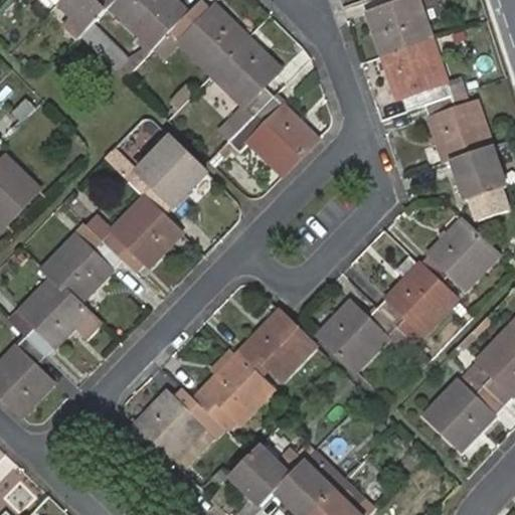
[(63,0),(59,4),(88,31),(98,20),(113,6),(118,0),(63,0)]
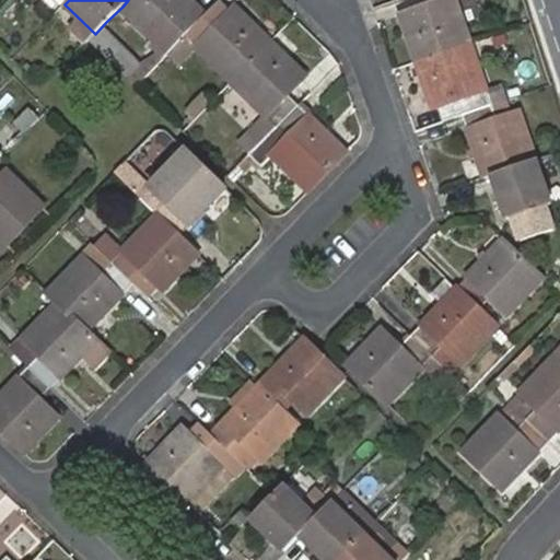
[(186,36),(209,14),(195,0),(128,0),(123,7),(160,44),(155,48),(166,58),(171,54),(186,36)]
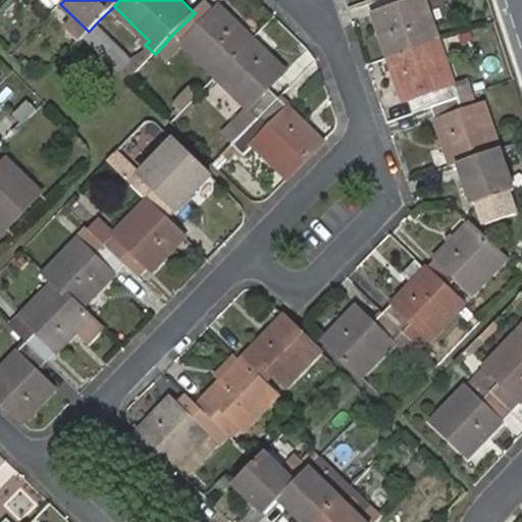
[(397,0),(399,6),(374,14),(389,56),(436,41),(422,0),(397,0)]
